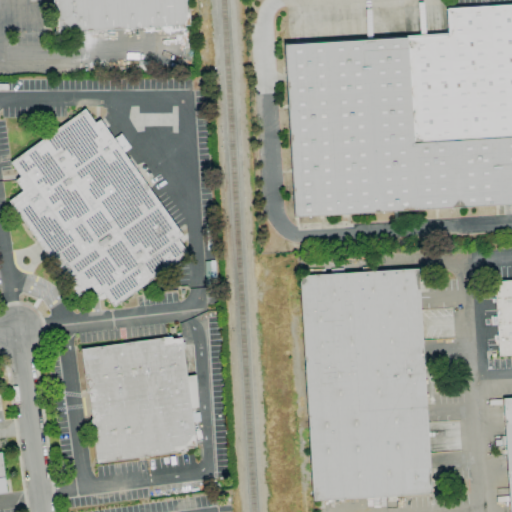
[(54,33),(52,0),(188,0),(190,25),(54,33)]
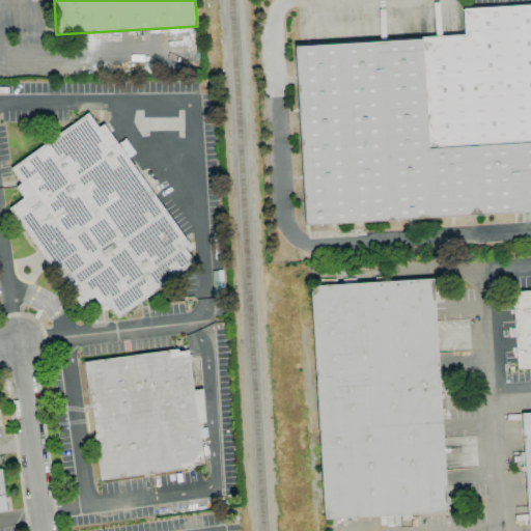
[(530,211),(305,225),(302,173),(303,173),(296,47),(465,36),(463,9),(530,5),(530,211)]
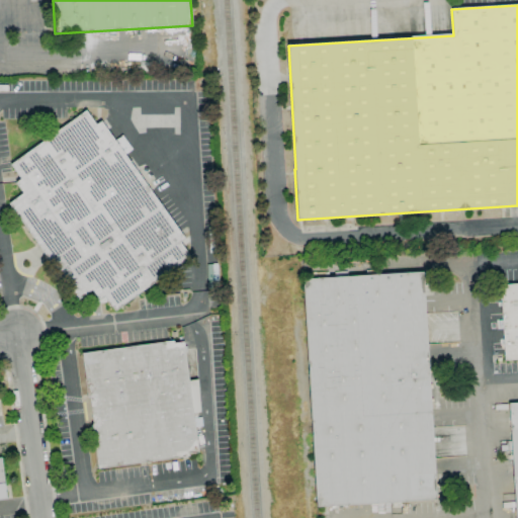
[(95,124),(100,121),(184,239),(179,243),(189,257),(114,311),(104,296),(99,299),(92,289),(77,299),(8,203),(23,193),(5,168),(85,110),(95,124)]
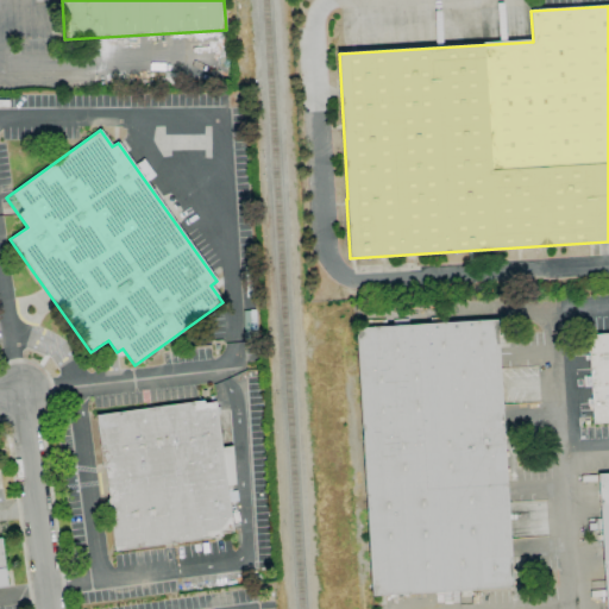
[(371,596),(356,328),(496,320),(513,588),(371,596)]
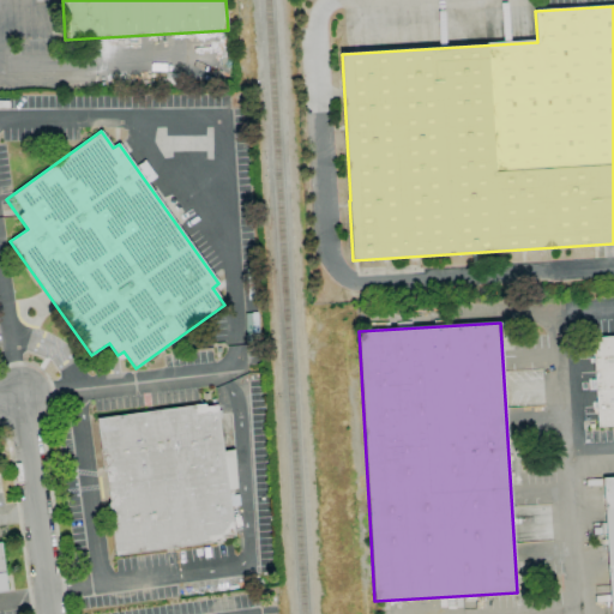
[(613,426),(597,427),(593,338),(613,336),(613,426)]
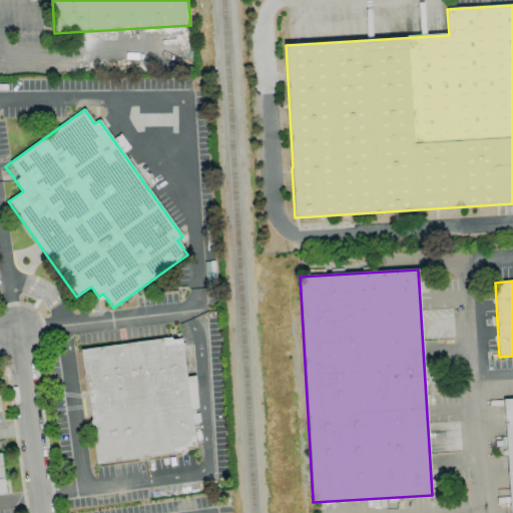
[(96,464),(91,421),(92,421),(88,393),(85,393),(80,351),(80,350),(170,338),(171,340),(181,339),(186,377),(187,377),(195,376),(198,408),(191,410),(196,448),(185,449),(186,452),(96,464)]
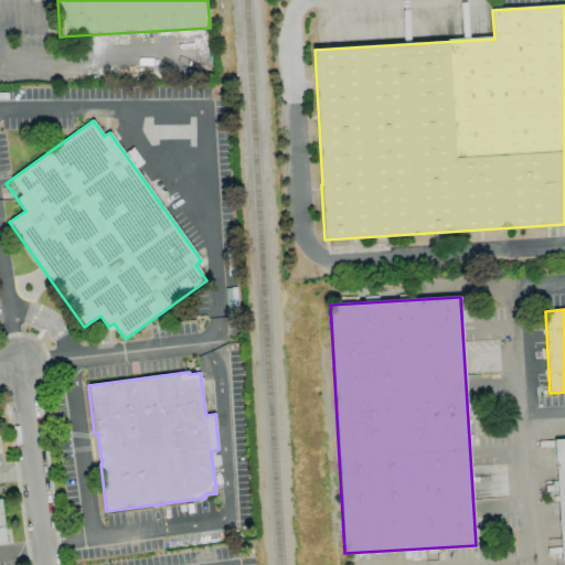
[(564,564),(562,564),(555,440),(564,439),(564,564)]
